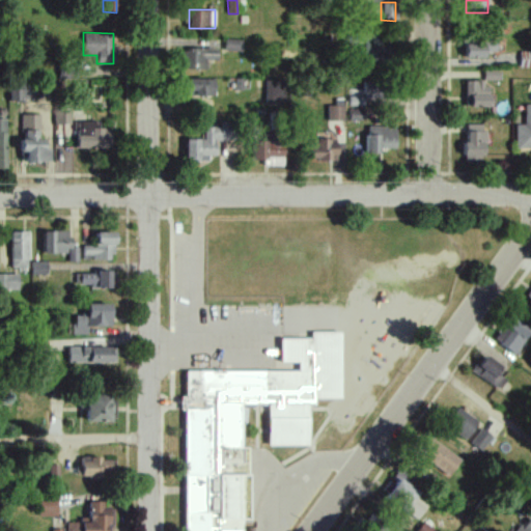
[(388,56),(387,33),(363,33),(364,57),(388,56)]
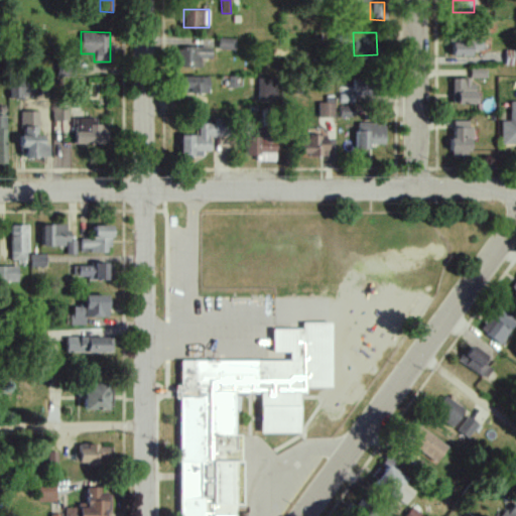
[(219,48),(236,49),(236,38),(219,38),(219,48)]
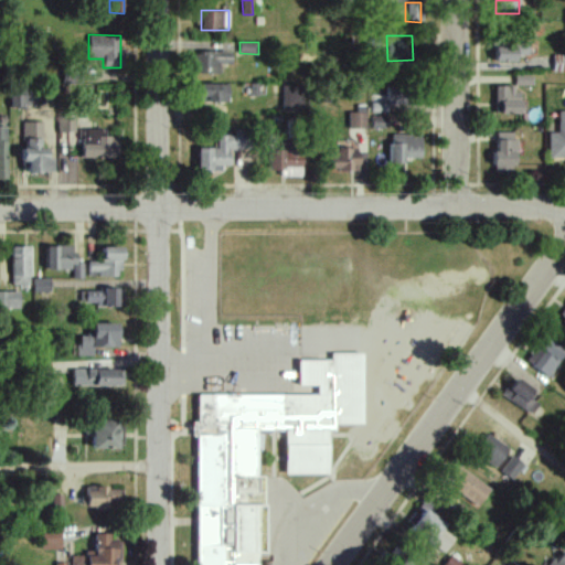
[(515,61),(516,55),(528,55),(528,44),(494,43),(494,61),(515,61)]
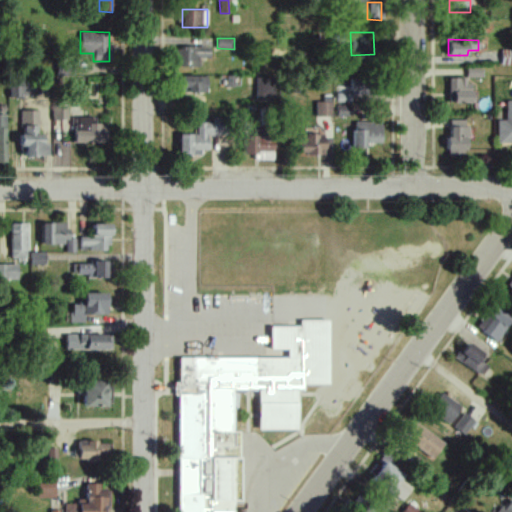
[(199,66),(199,58),(210,58),(210,46),(175,46),(175,65),(199,66)]
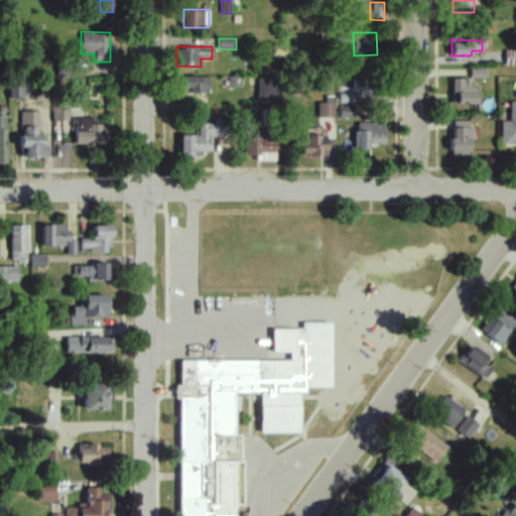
[(505,65),(515,65),(515,50),(506,50),(505,65)]
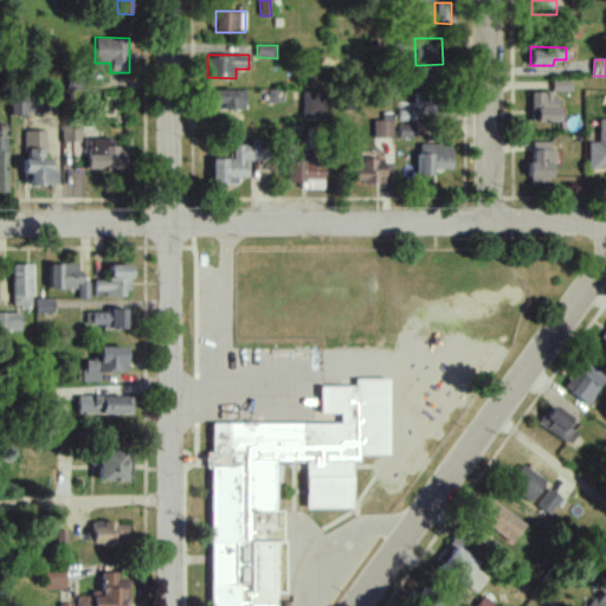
[(569,81),(552,81),(552,92),(569,92),(569,81)]
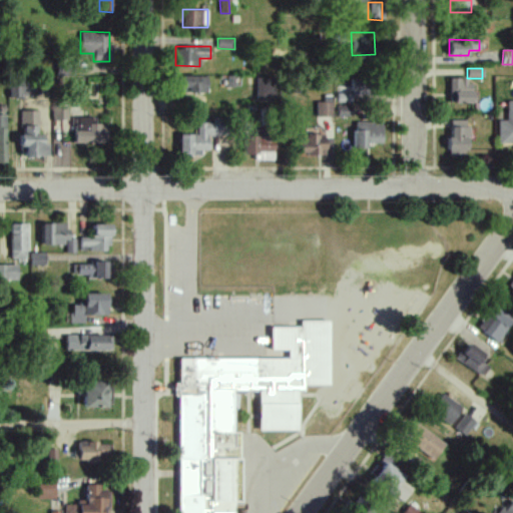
[(179,91),(207,92),(207,76),(179,75),(179,91)]
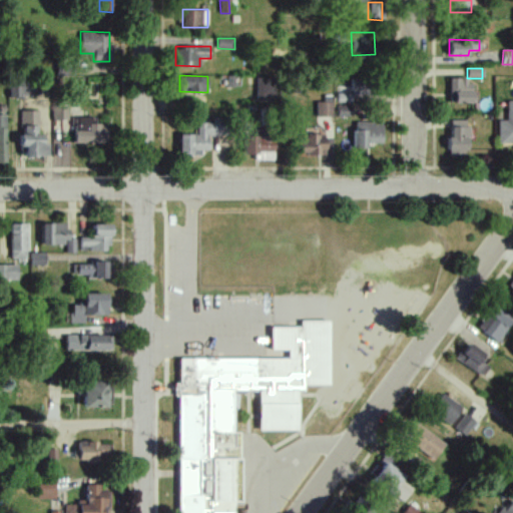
[(257,101),(277,100),(276,77),(257,77),(257,101)]
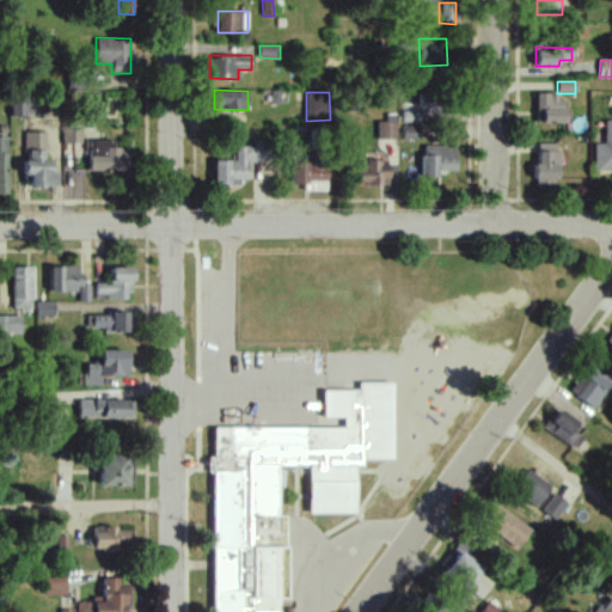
[(562,123),(562,93),(536,92),(536,123),(562,123)]
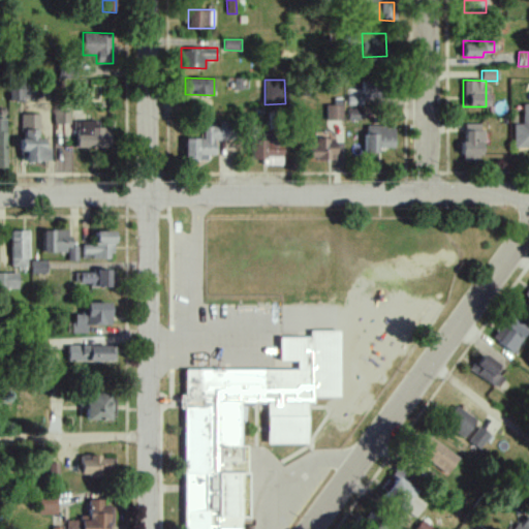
[(348,95),(347,120),(366,120),(367,101),(378,101),(379,81),(362,81),(361,95),(348,95)]
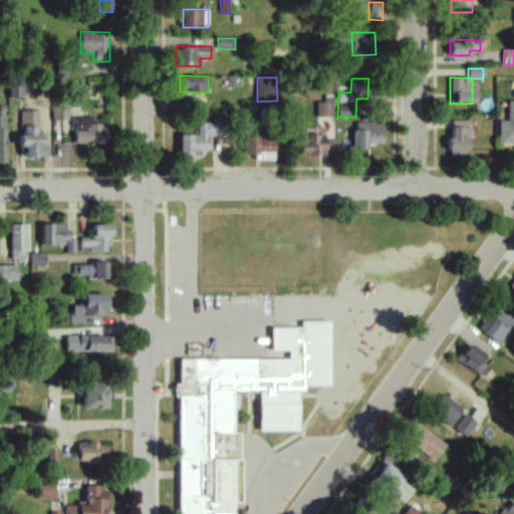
[(8,96),(32,96),(32,82),(9,81),(8,96)]
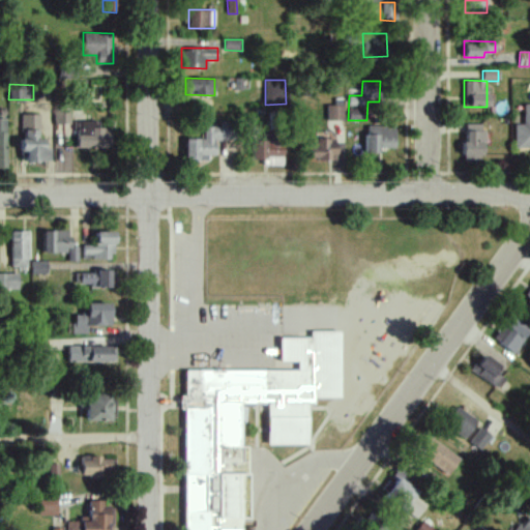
[(529,104),(523,105),(523,124),(514,124),(514,149),(529,148),(529,104)]
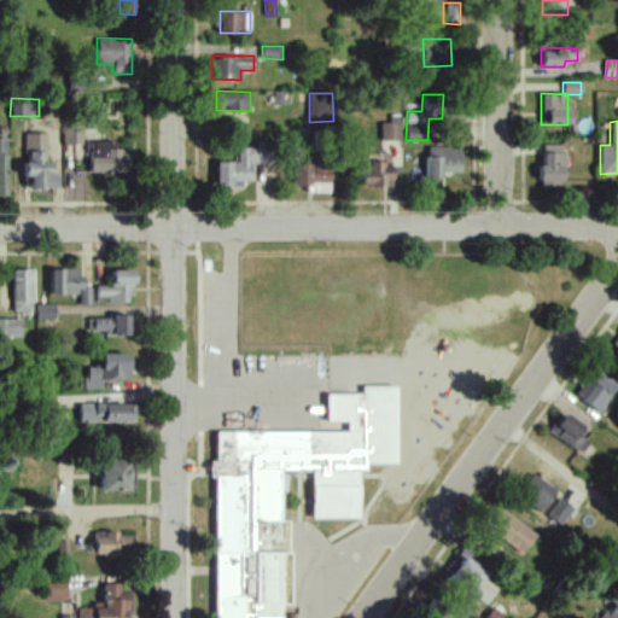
[(382,141),(401,140),(400,123),(380,123),(382,141)]
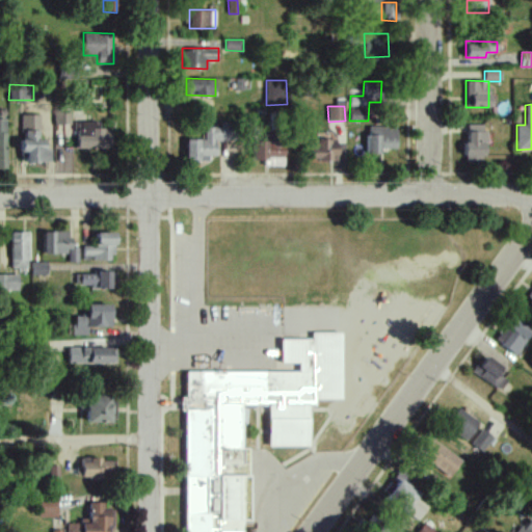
[(70,110),(53,110),(54,125),(70,124),(70,110)]
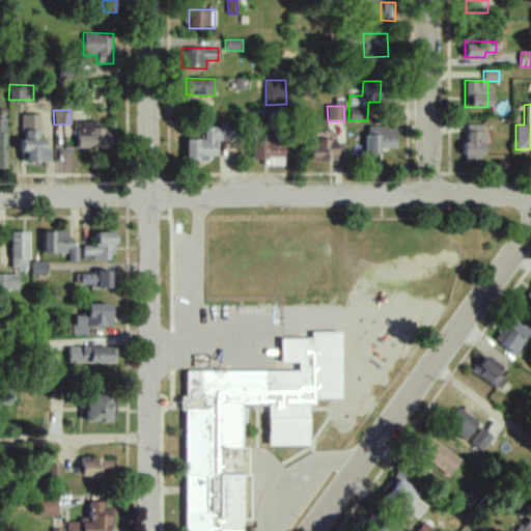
[(48,161),(49,147),(44,147),(44,139),(38,139),(38,114),(21,114),(21,151),(25,151),(25,161),(48,161)]
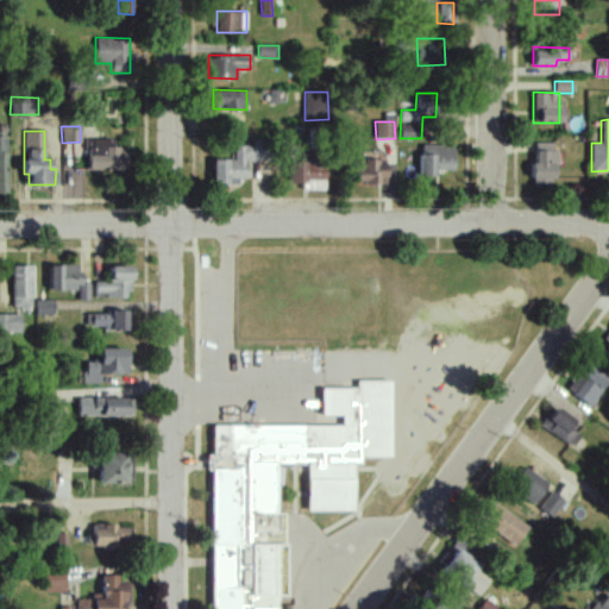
[(87,170),(125,169),(125,146),(111,146),(111,138),(87,139),(87,170)]
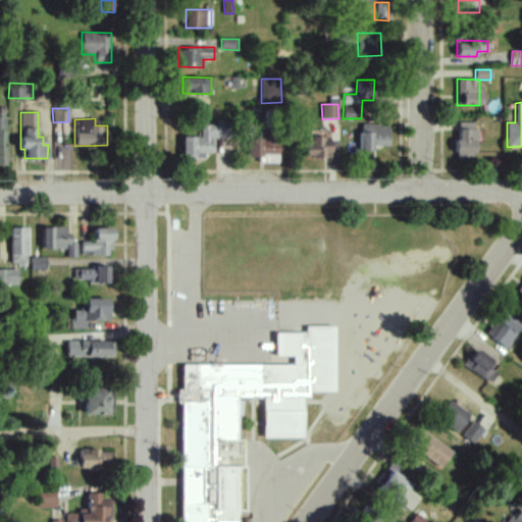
[(476,122),(457,122),(457,155),(476,155),(476,122)]
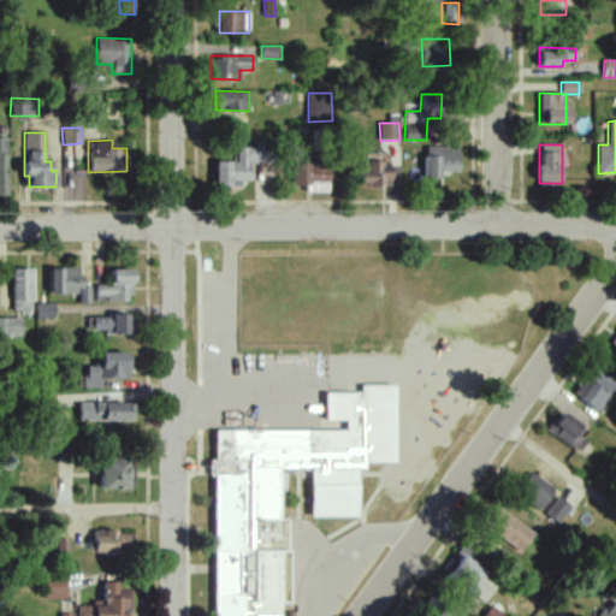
[(458,172),(460,148),(425,147),(425,177),(442,177),(442,172),(458,172)]
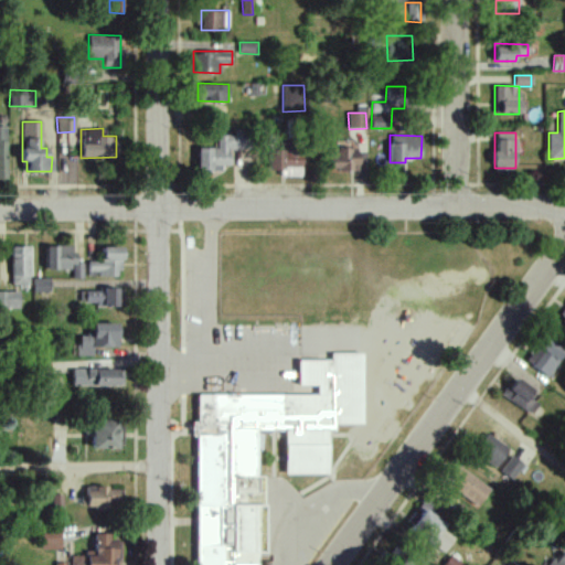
[(330,171),(359,170),(359,147),(330,148),(330,171)]
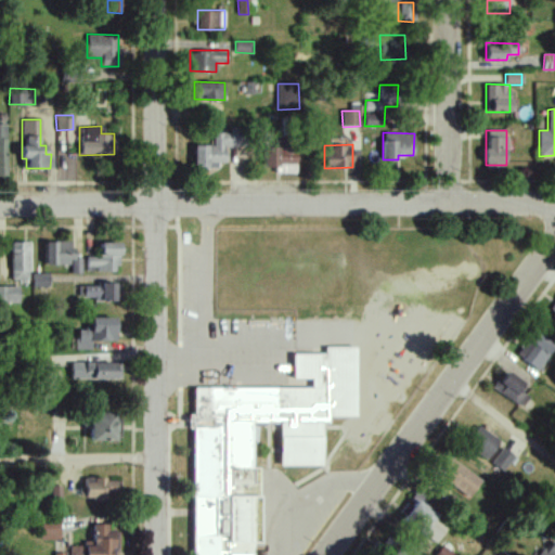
[(265,145),(263,166),(275,167),(275,172),(297,173),(297,146),(265,145)]
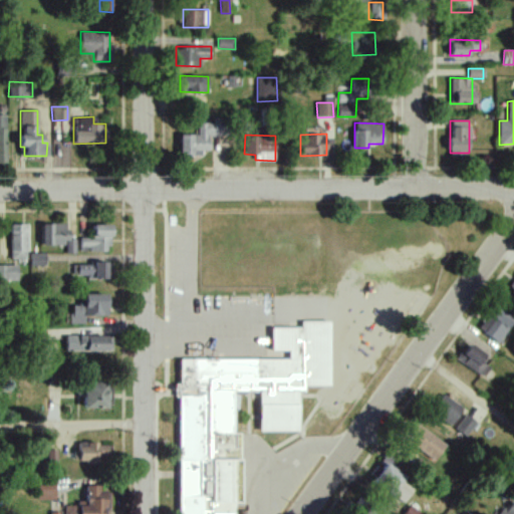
[(75,254),(75,239),(67,239),(68,224),(41,223),(41,245),(65,245),(65,254),(75,254)]
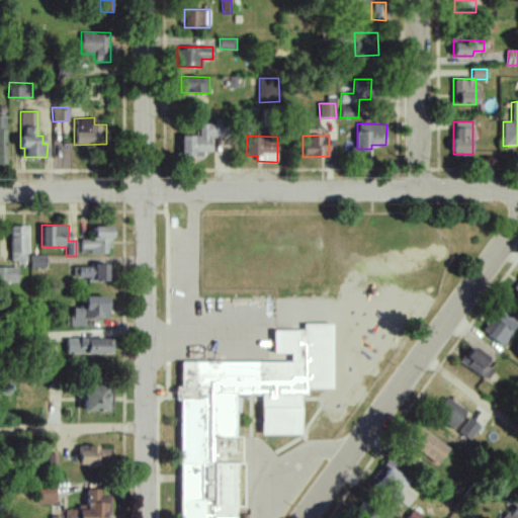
[(26,226),(10,226),(10,262),(27,262),(26,226)]
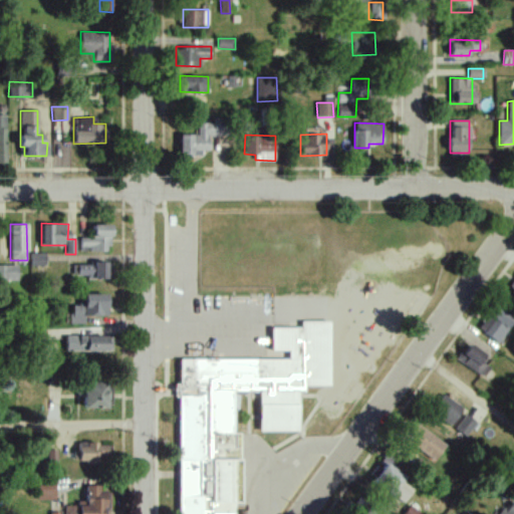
[(110,252),(110,225),(93,224),(92,238),(80,238),(79,252),(110,252)]
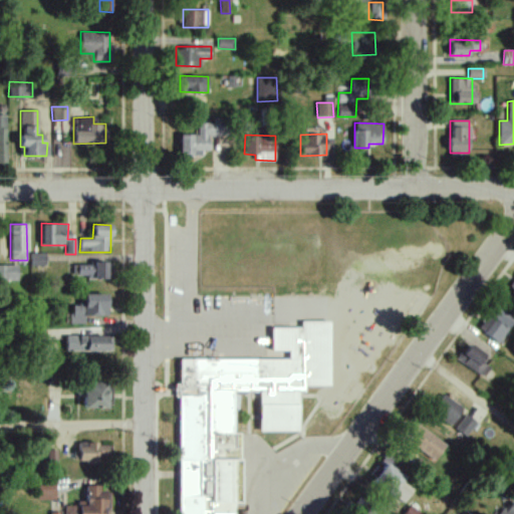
[(44,253),(29,253),(29,266),(45,265),(44,253)]
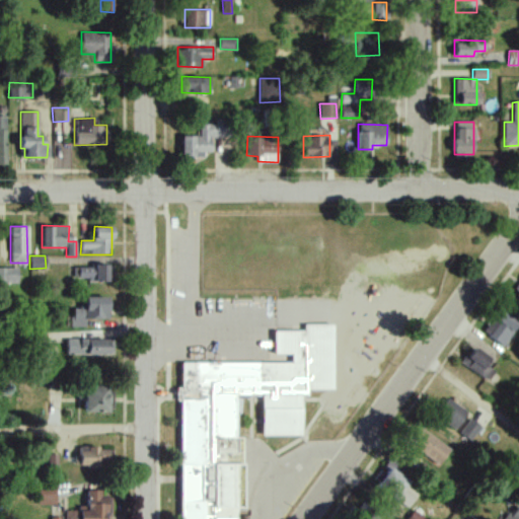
[(73,266),(72,280),(112,281),(112,266),(73,266)]
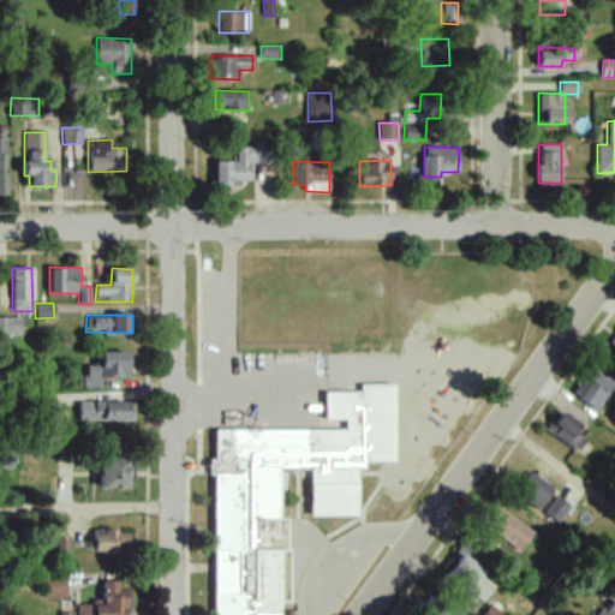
[(0,335),(21,335),(21,317),(0,316),(0,335)]
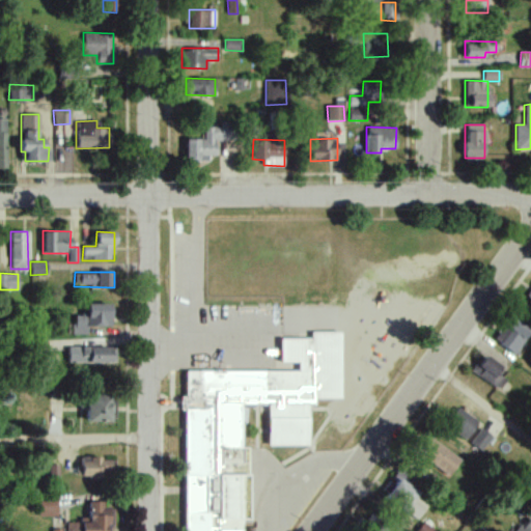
[(86,326),(110,327),(111,304),(87,303),(86,316),(73,315),(72,334),(86,334),(86,326)]
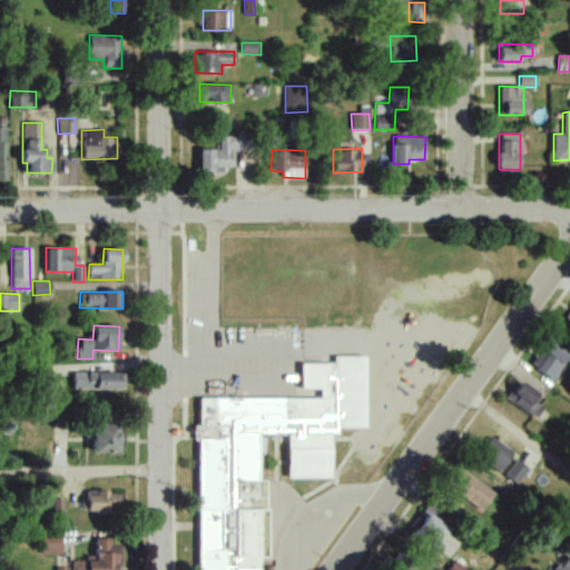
[(532,367),(556,381),(569,354),(569,352),(548,340),(532,367)]
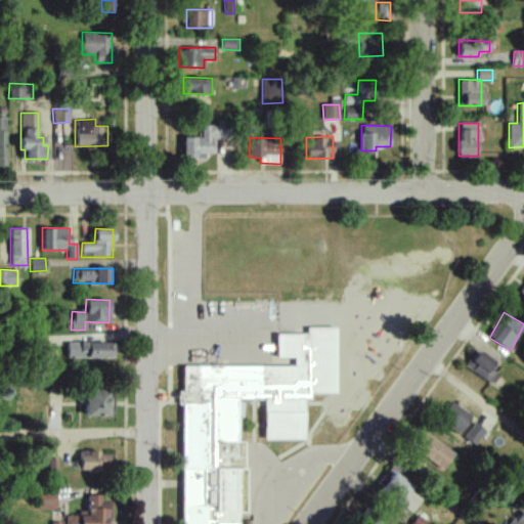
[(182,366),(182,391),(177,392),(177,404),(182,404),(182,523),(237,523),(222,523),(222,516),(235,512),(235,471),(246,468),(246,442),(236,442),(236,397),(264,397),(264,440),(305,440),(305,400),(311,400),(311,393),(336,393),(337,321),(276,340),(276,358),(294,358),(294,366),(182,366)]
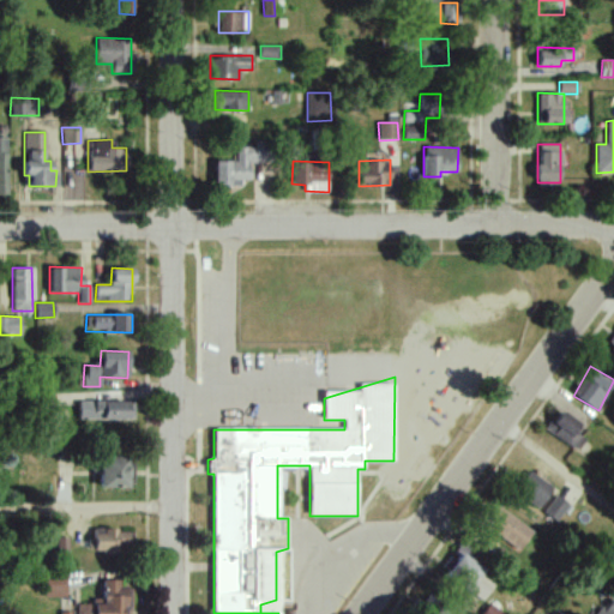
[(78,420),(133,419),(133,401),(78,402),(78,420)]
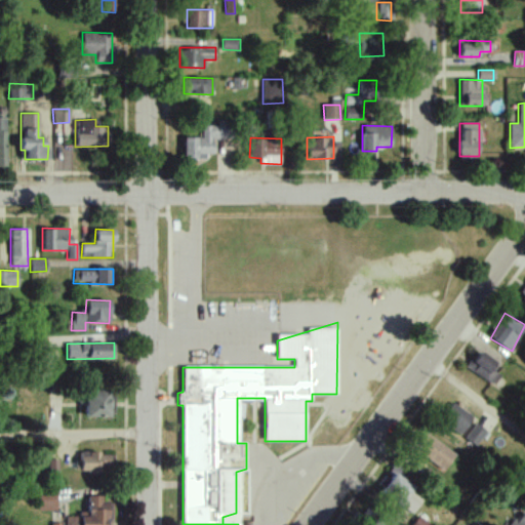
[(493,369),(497,363),(481,351),(469,367),(493,386),(501,375),(493,369)]
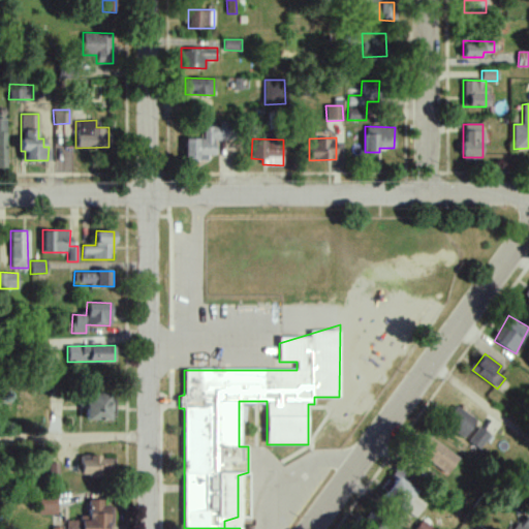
[(111,419),(110,393),(86,394),(86,421),(111,419)]
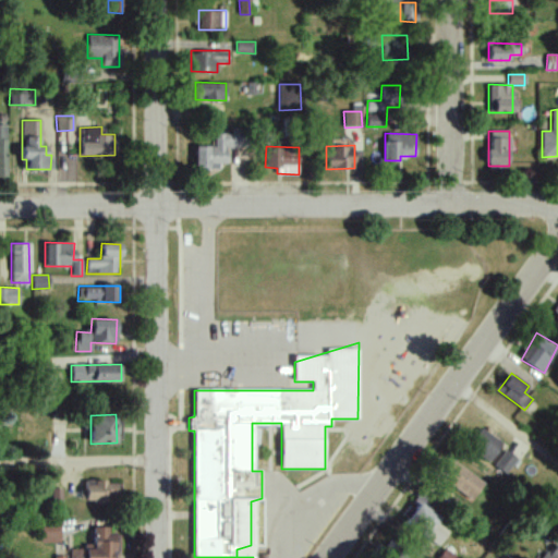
[(502,444),(482,428),(469,448),(489,462),(502,444)]
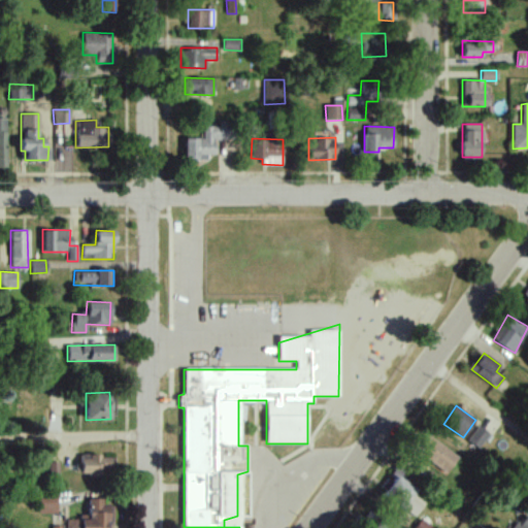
[(490,435),(479,426),(467,440),(479,450),(490,435)]
